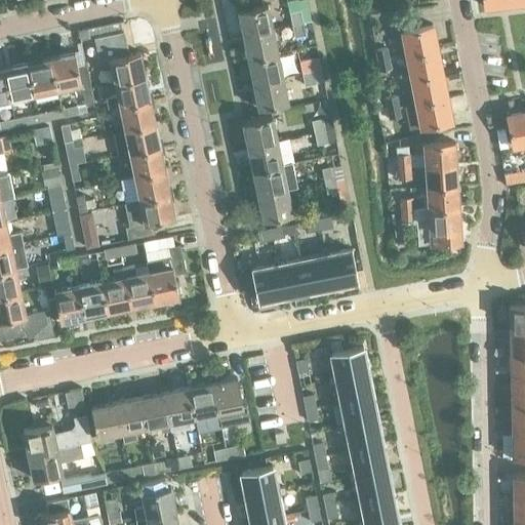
[(297,0),(288,0),(287,0),(290,12),(292,21),(292,24),(303,22),(301,18),(299,10),(300,10),(297,0)]
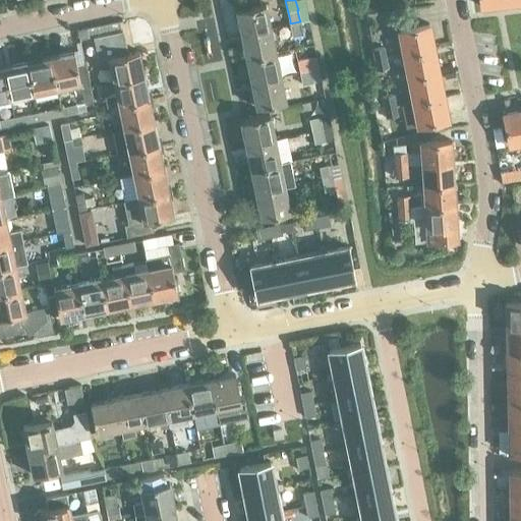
[(266,4),(236,10),(240,31),(241,35),(271,29),(270,24),(266,4)]
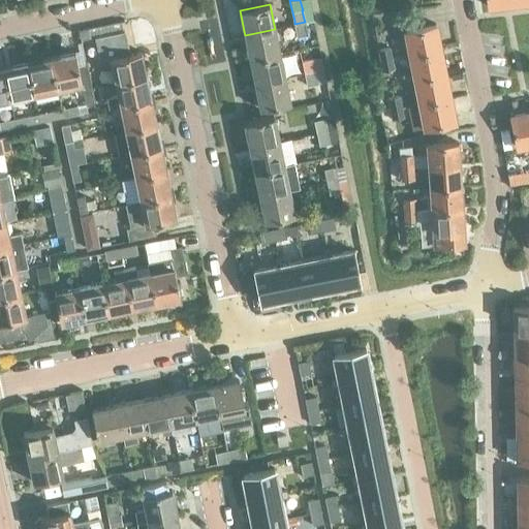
[(305,22),(294,24),(298,37),(307,35),(305,22)]
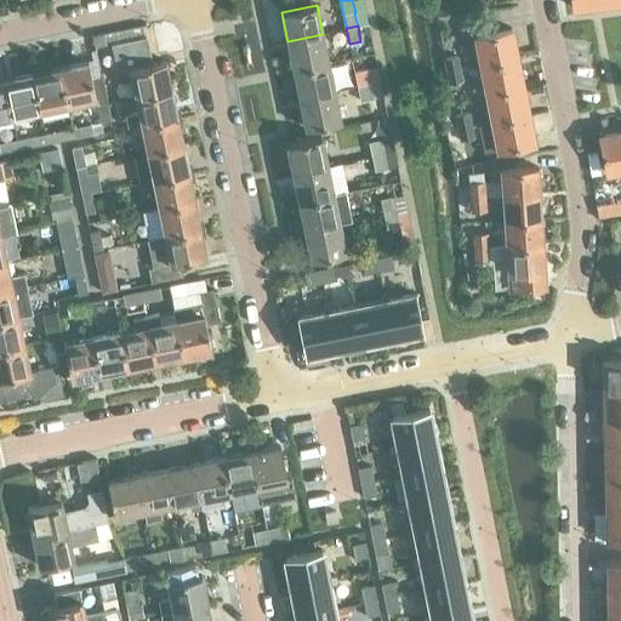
[(511,27),(476,34),(482,63),(517,57),(511,27)]
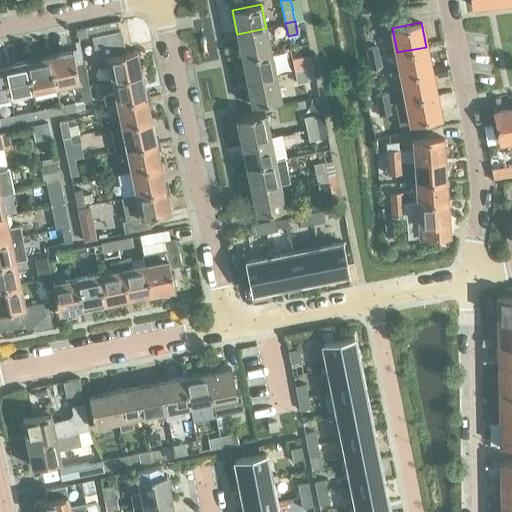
[(77,28),(79,38),(89,36),(87,26),(77,28)]
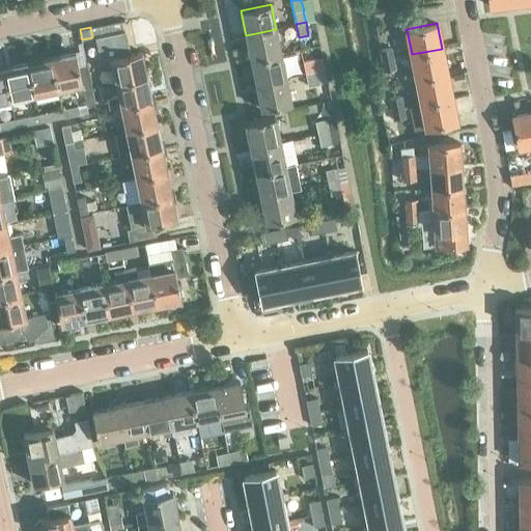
[(276,29),(246,35),(251,59),(281,53),(281,51),(276,29)]
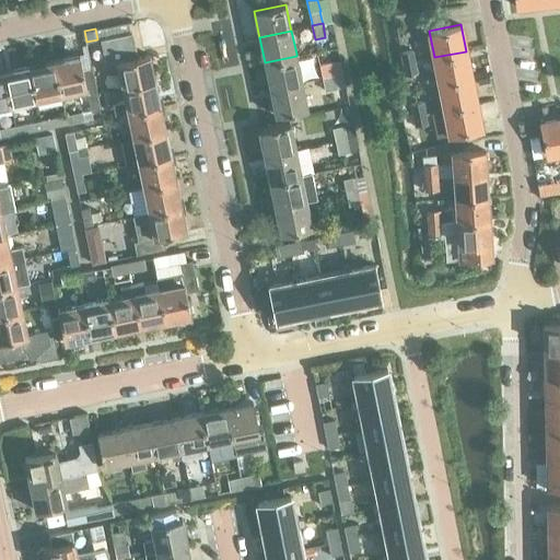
[(123,86),(155,80),(150,55),(137,57),(132,33),(102,38),(108,66),(114,65),(119,71),(123,86)]
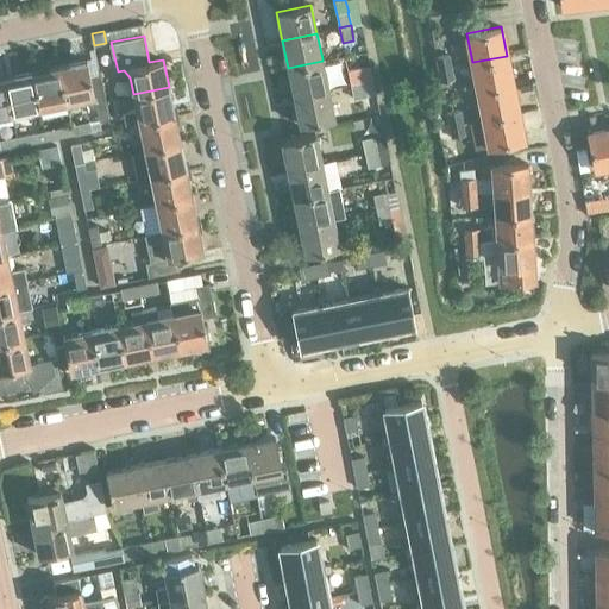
[(450,55),(437,57),(439,70),(452,67),(450,55)]
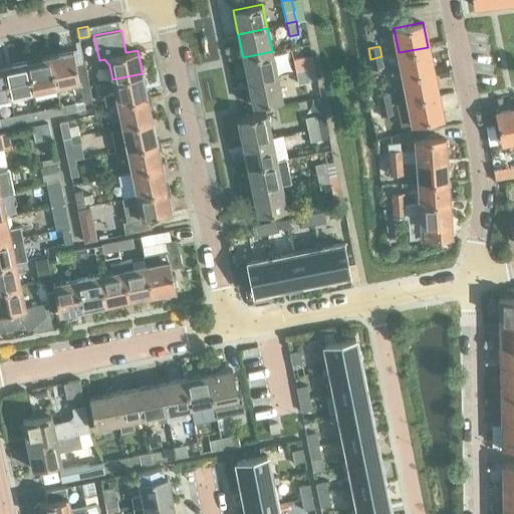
[(428,47),(399,52),(404,76),(433,71),(428,47)]
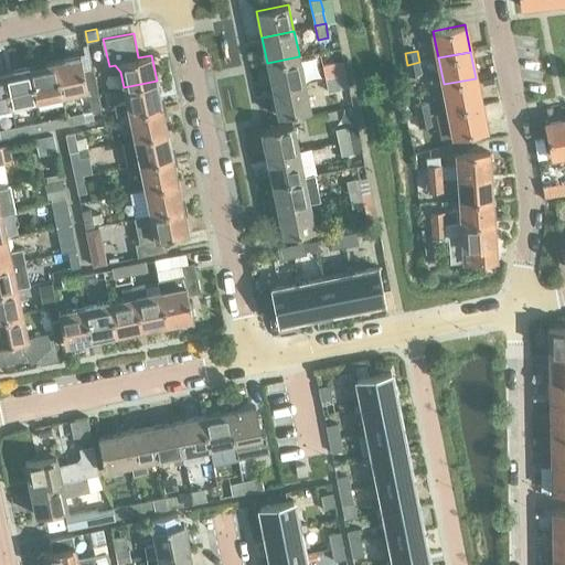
[(81,56),(55,62),(62,95),(88,89),(81,56)]
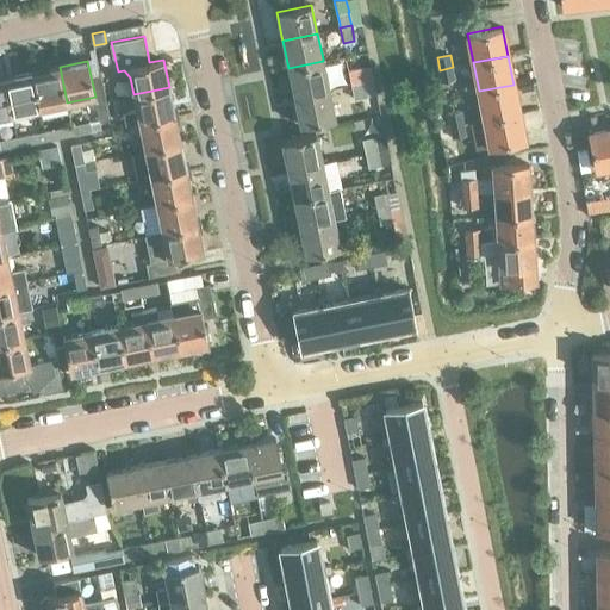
[(323,61),(288,68),(294,95),(329,88),(323,61)]
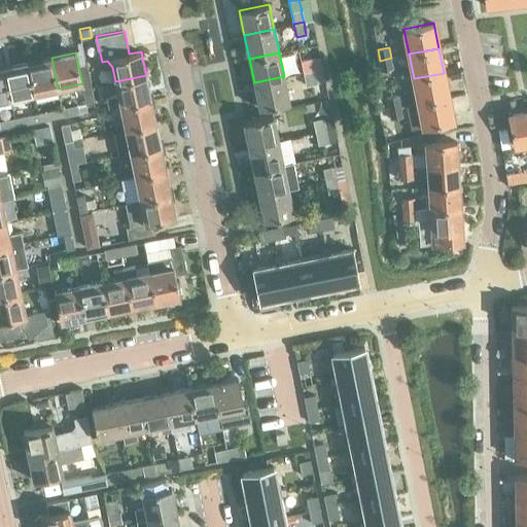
[(34,94),(58,89),(51,58),(28,63),(34,94)]
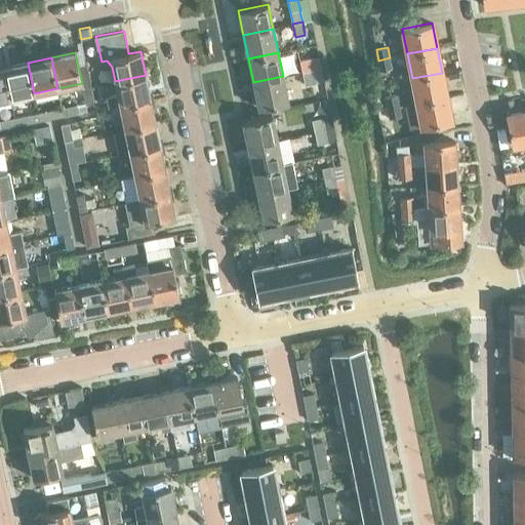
[(390,57),(378,61),(380,71),(392,69),(390,57)]
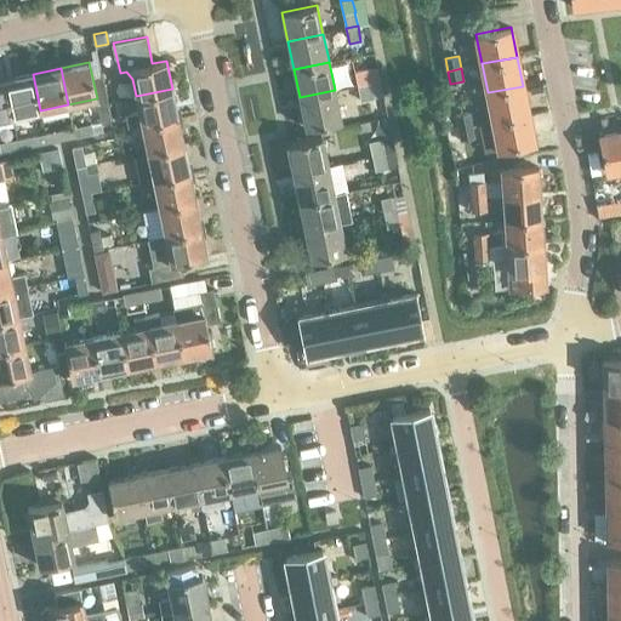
[(358,85),(370,83),(368,69),(354,72),(358,85)]
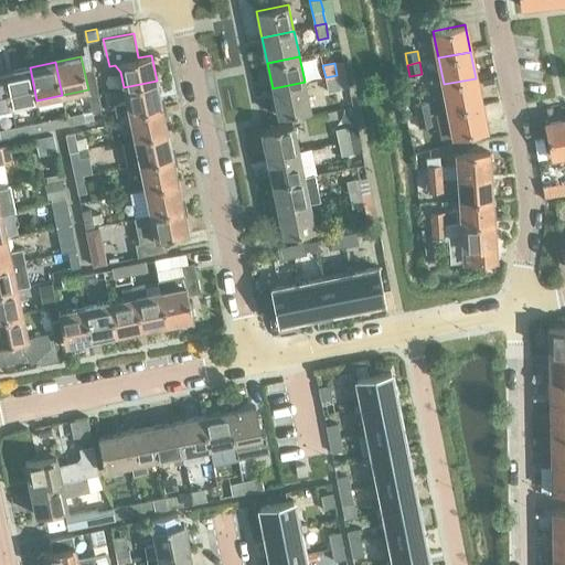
[(11,106),(36,100),(30,67),(4,73),(11,106)]
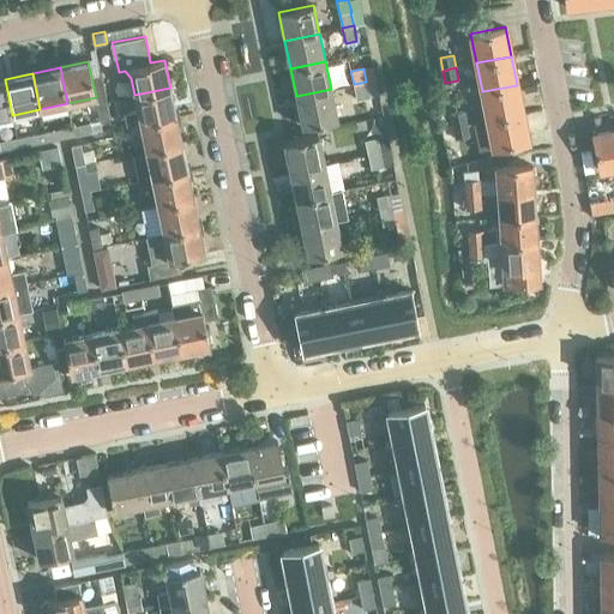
[(0,79),(0,118),(12,115),(5,79),(0,79)]
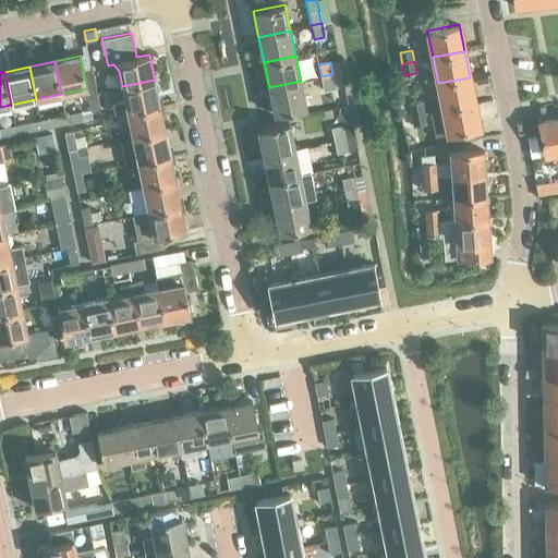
[(332,74),(335,88),(343,87),(341,73),(332,74)]
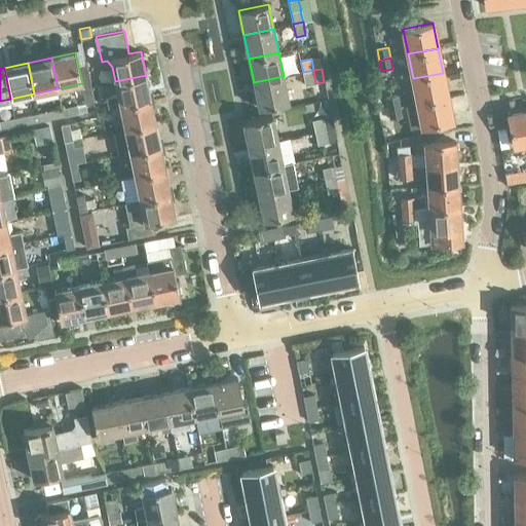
[(315,83),(313,70),(303,72),(306,85),(315,83)]
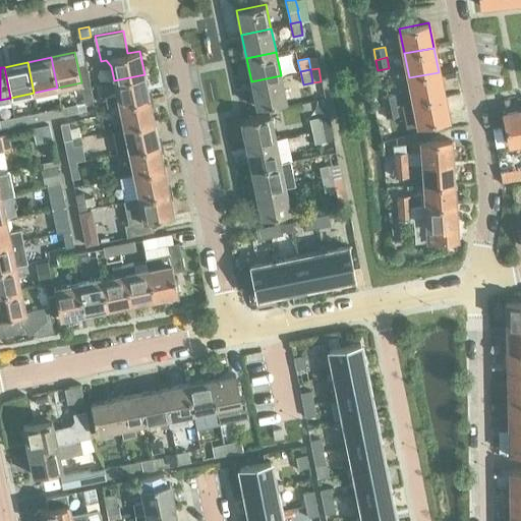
[(439,72),(409,77),(414,102),(443,97),(439,72)]
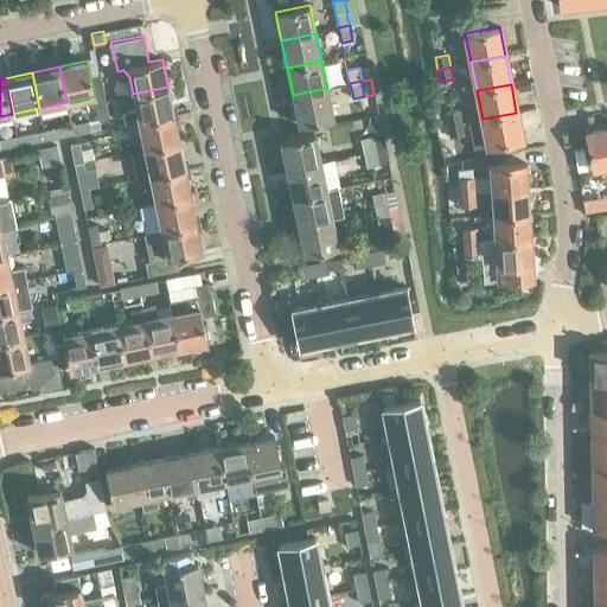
[(125,125),(139,122),(139,121),(174,114),(168,87),(133,94),(136,109),(122,113),(125,125)]
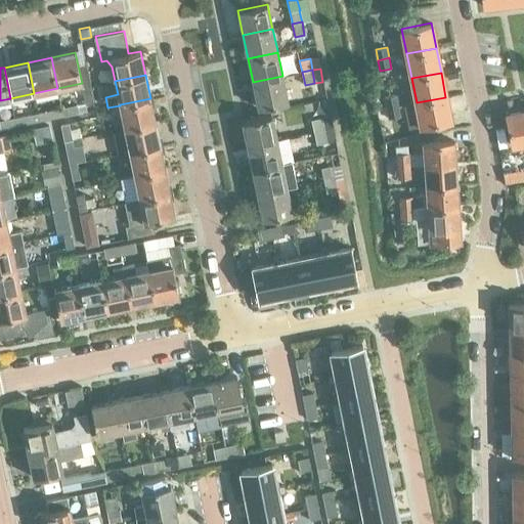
[(288,101),(282,76),(253,82),(258,108),(288,101)]
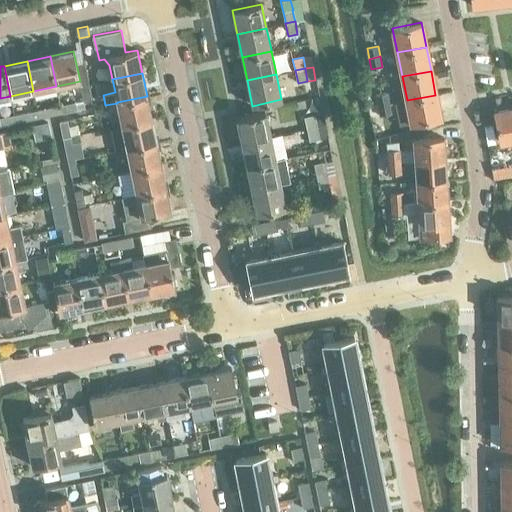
[(80,86),(83,100),(84,103),(92,101),(88,85),(80,86)]
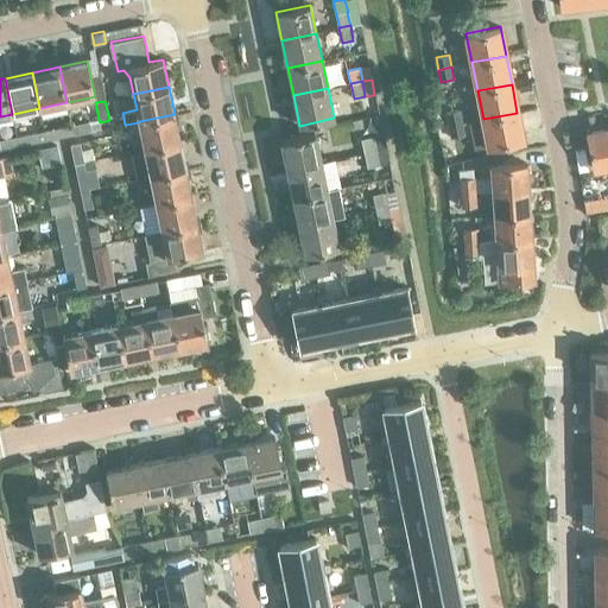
[(460,111),(447,113),(449,125),(462,122),(460,111)]
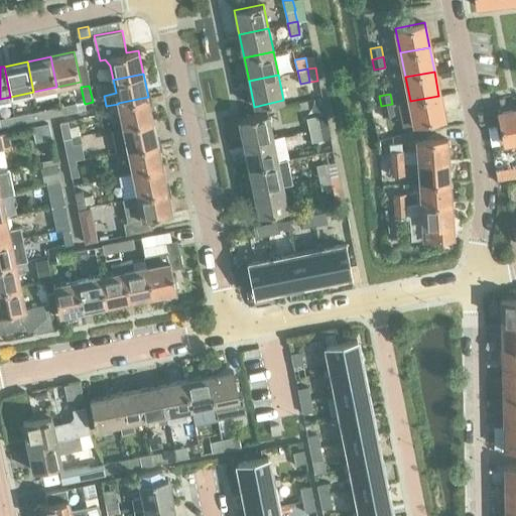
[(438,96),(410,101),(415,125),(443,120),(438,96)]
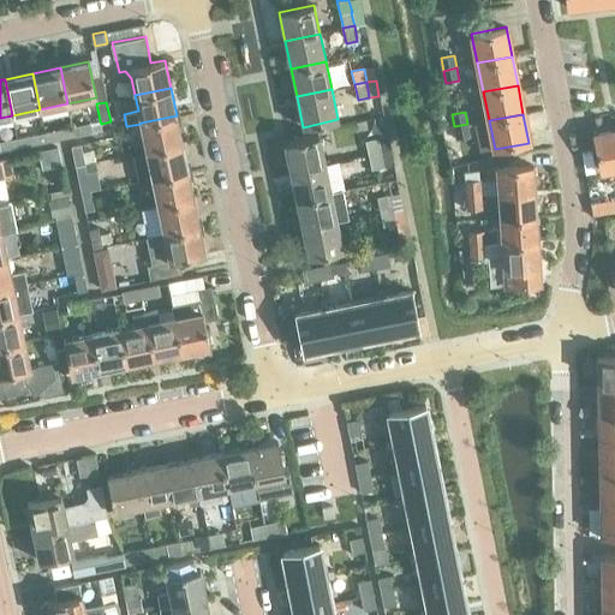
[(141,124),(147,151),(183,143),(177,115),(141,123),(141,124)]
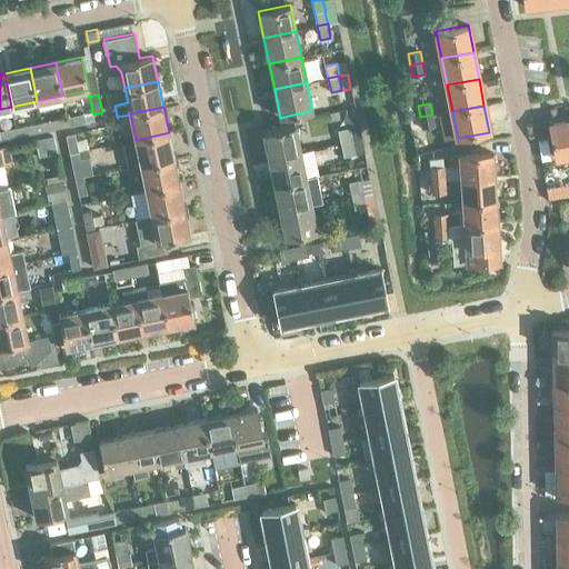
[(93,115),(92,111),(67,117),(69,126),(95,121),(93,115)]
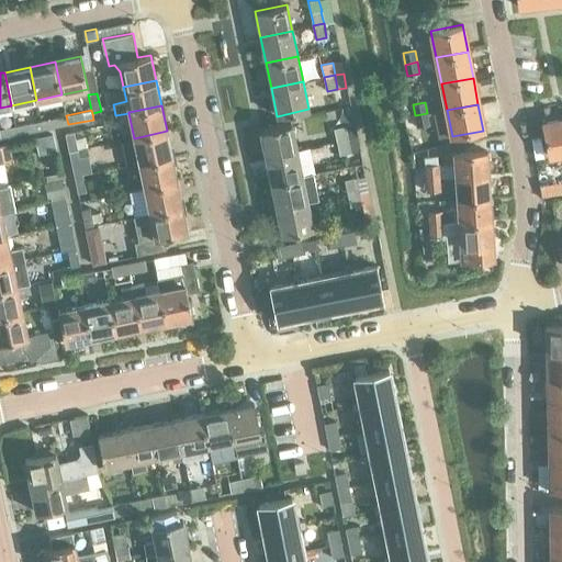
[(427,113),(415,115),(416,126),(429,124),(427,113)]
